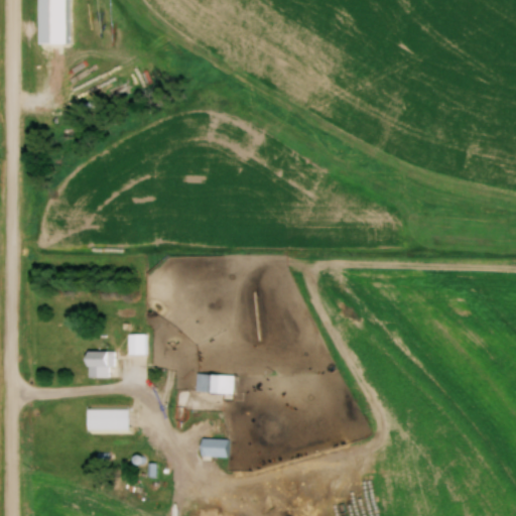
[(38,0),(39,44),(67,44),(67,0),(38,0)]
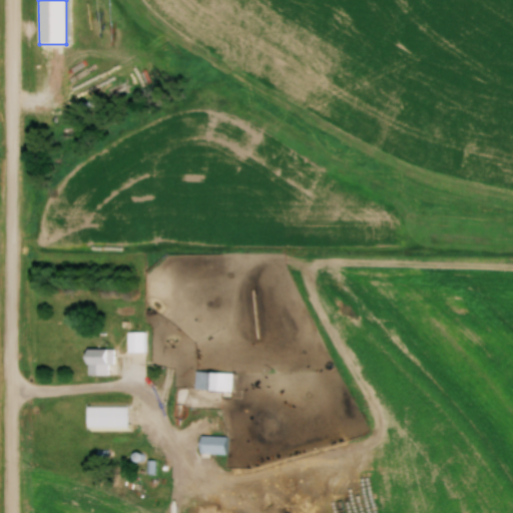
[(145,332),(127,332),(127,352),(145,352),(145,332)]
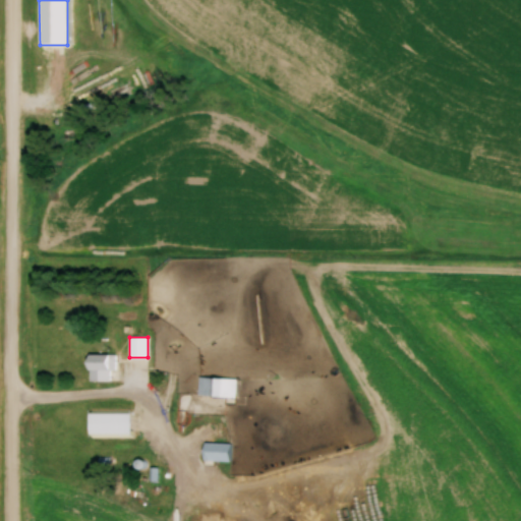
[(115,355),(89,355),(89,382),(109,382),(109,371),(115,371),(115,355)]
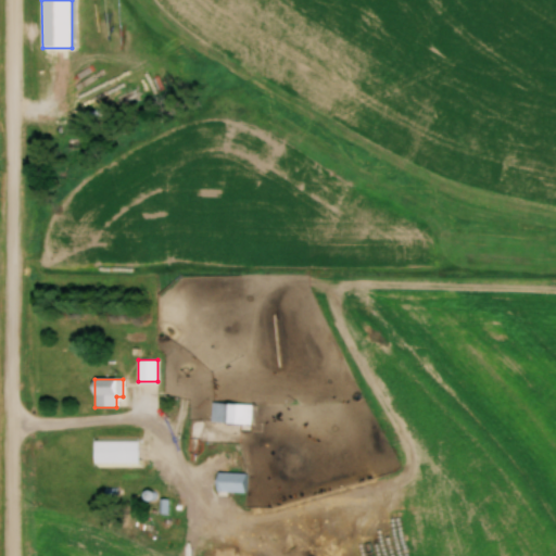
[(251,404),(212,403),(211,422),(251,424),(251,404)]
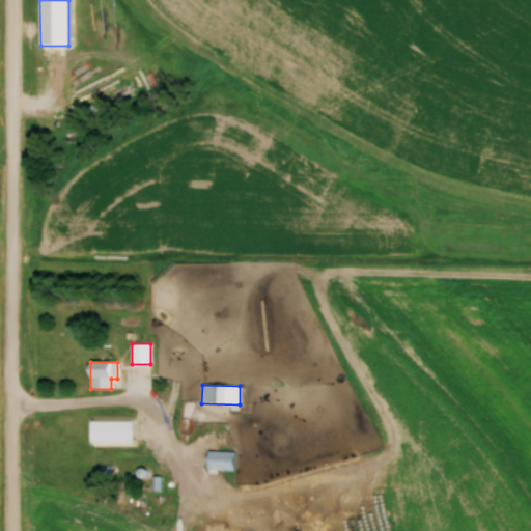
[(133,418),(91,418),(91,443),(133,443),(133,418)]
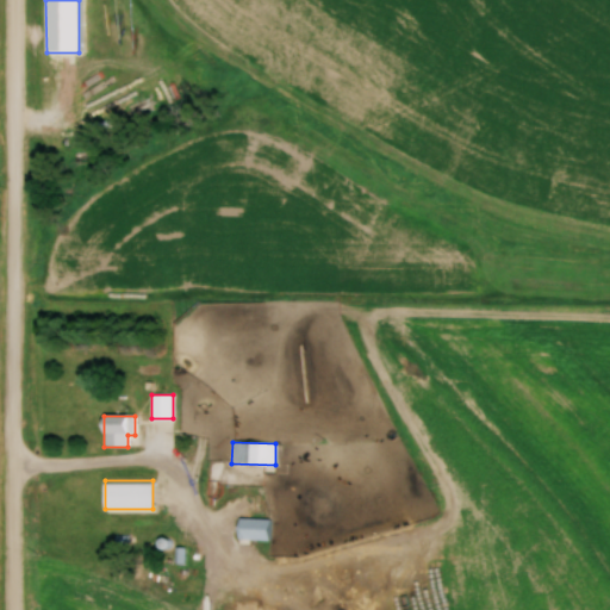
[(238,540),(269,540),(269,518),(238,518),(238,540)]
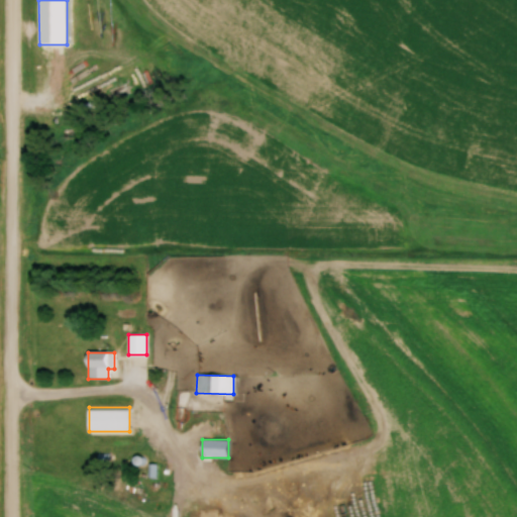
All buildings are outlined.
